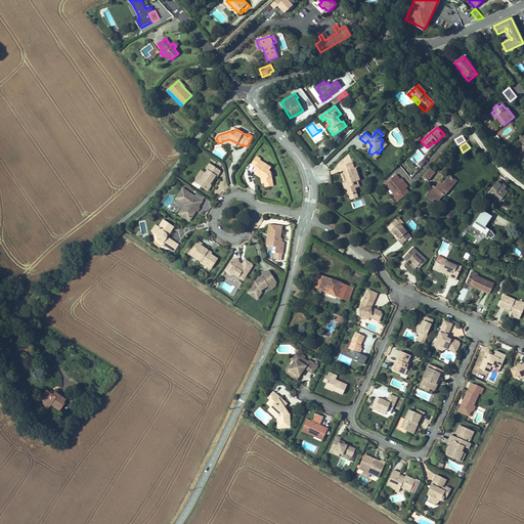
[(257,157),(252,164),(255,167),(253,170),(258,173),(265,177),(266,183),(264,183),(265,187),(273,185),(270,172),(269,171),(271,168),(260,161),(261,159),(257,157)]
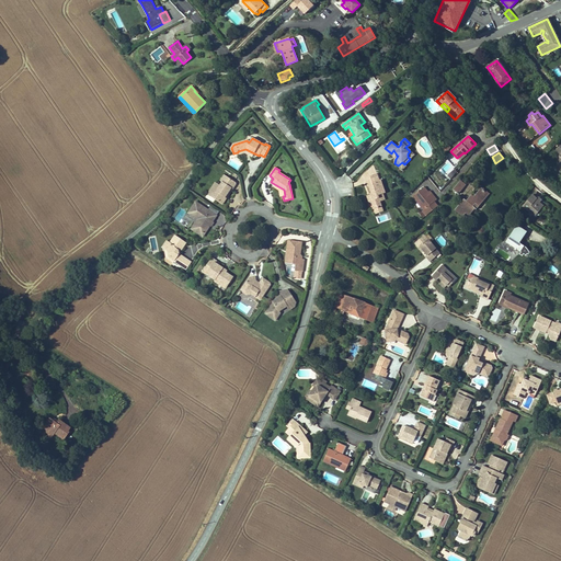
[(454,169),(447,175),(450,179),(457,172),(454,169)]
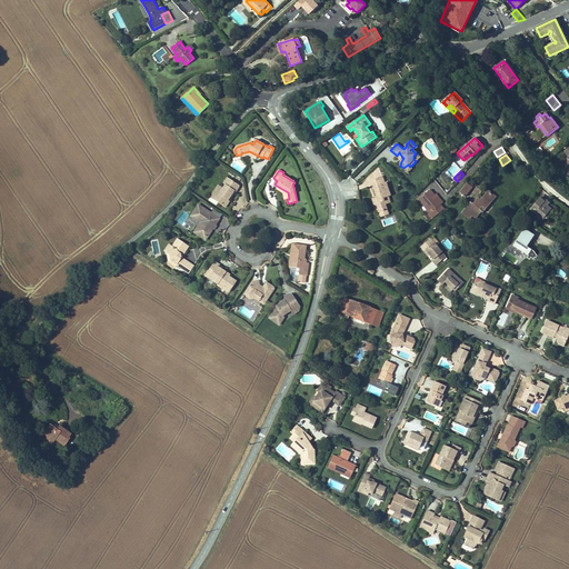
[(223,183),(226,185),(222,188),(215,200),(226,208),(230,201),(228,200),(235,191),(236,191),(239,187),(239,185),(228,178),(223,183)]
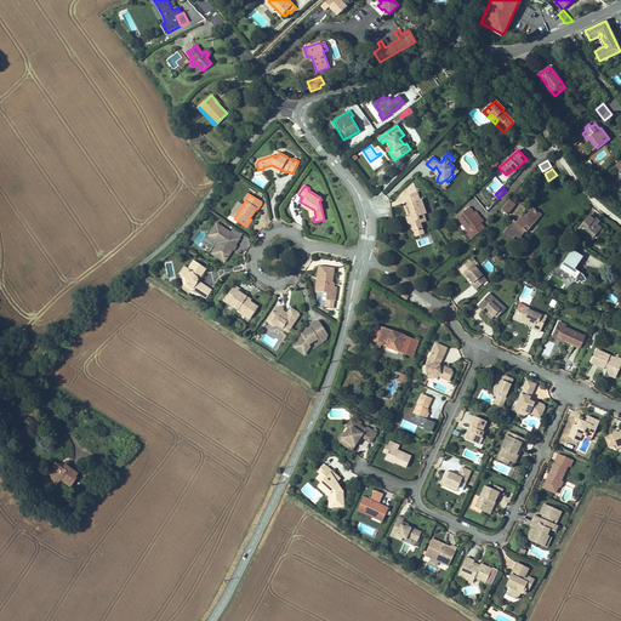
[(414,194),(404,197),(408,208),(409,206),(411,214),(412,214),(414,216),(411,216),(406,218),(409,223),(411,222),(414,232),(422,228),(421,223),(426,221),(423,215),(426,214),(421,199),(420,199),(416,201),(414,194)]
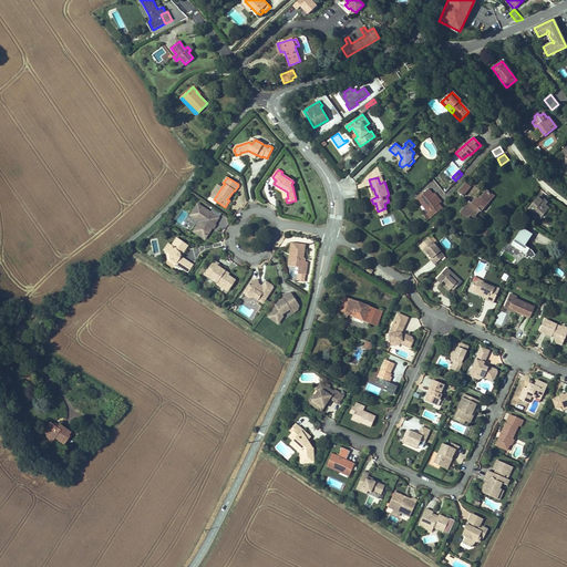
[(464,197),(472,189),(464,183),(457,192),(464,197)]
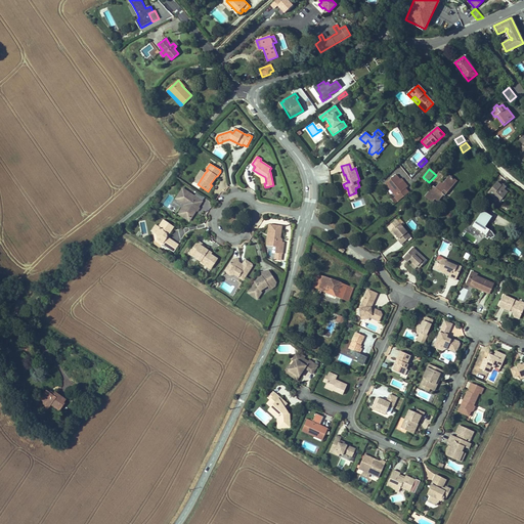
[(198,184),(205,173),(201,170),(193,181),(198,184)]
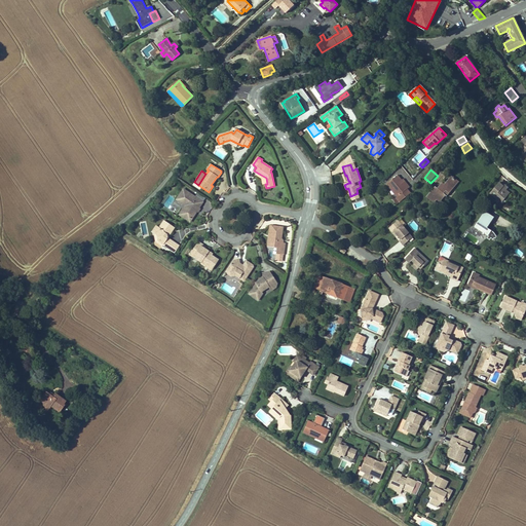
[(259,174),(257,176),(263,180),(264,184),(265,184),(267,184),(266,178),(259,174)]
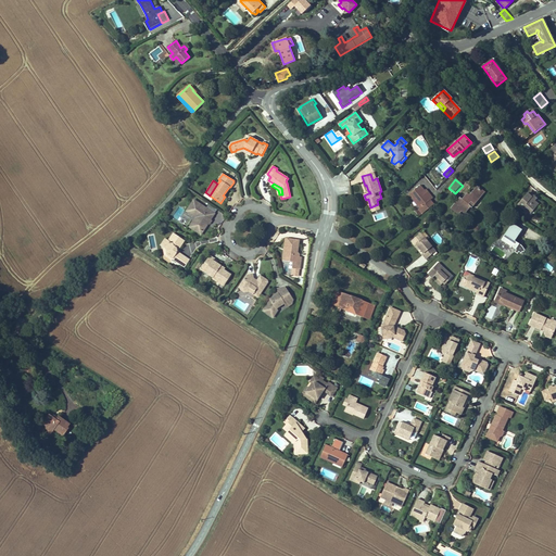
[(420,186),(408,194),(420,207),(415,212),(419,216),(433,204),(430,200),(432,198),(430,194),(428,197),(427,194),(420,186)]
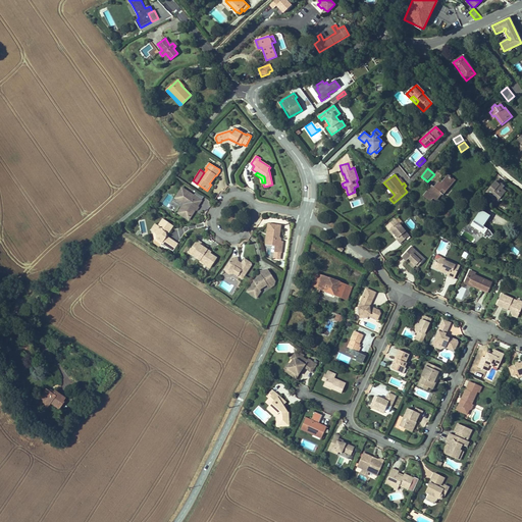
[(431,186),(424,195),(431,201),(433,198),(434,197),(437,199),(441,194),(439,192),(441,190),(445,192),(454,181),(448,175),(440,184),(438,181),(435,186),(433,188),(431,186)]
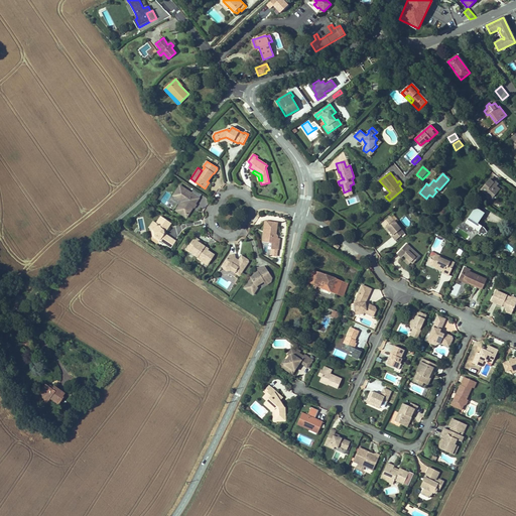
[(491,176),(489,179),(494,183),(493,183),(500,189),(501,191),(504,188),(495,181),(496,180),(491,176)]
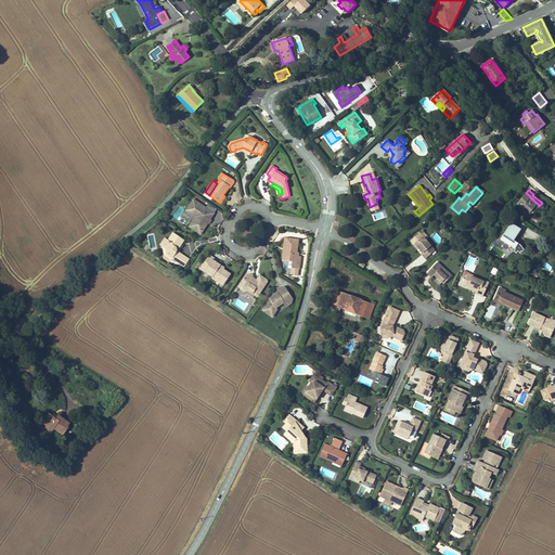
[(526,193),(517,204),(527,213),(530,208),(532,210),(538,204),(530,197),(531,197),(526,193)]
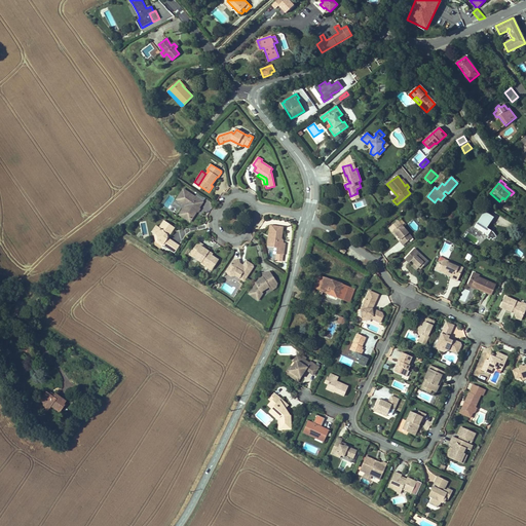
[(179,201),(186,191),(183,189),(177,199),(179,201)]
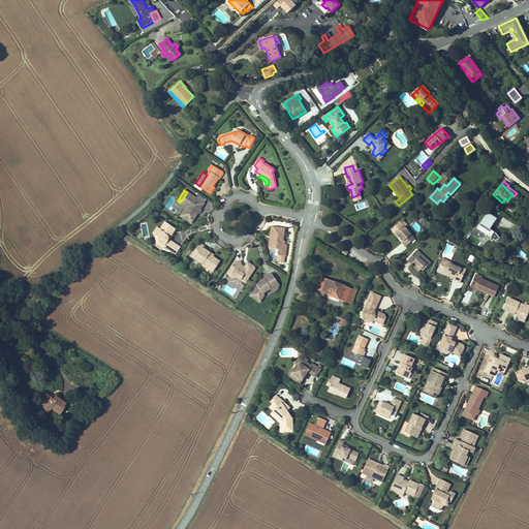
[(205,204),(187,192),(180,203),(178,200),(176,205),(181,208),(183,205),(187,207),(189,209),(184,215),(192,221),(198,213),(196,211),(198,208),(200,210),(200,209),(205,204)]
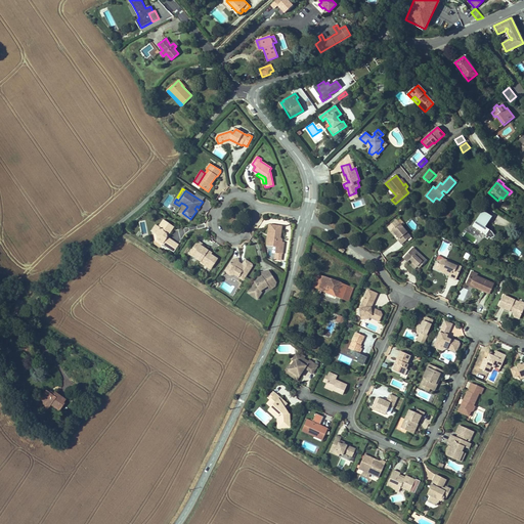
[(190,219),(182,213),(187,207),(185,205),(179,214),(189,221),(190,219)]
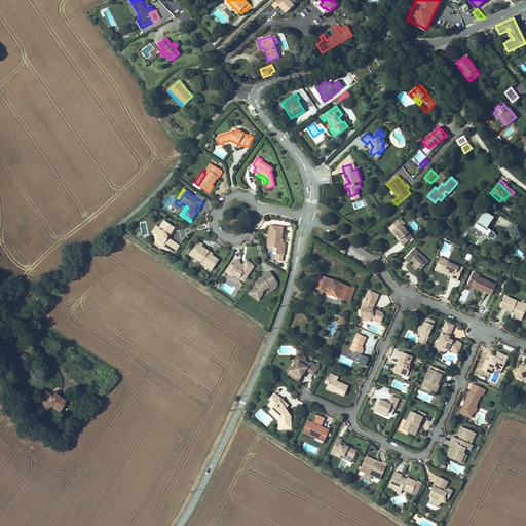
[(486,228),(493,217),(485,212),(475,227),(483,232),(482,233),(484,234),(484,233),(488,236),(487,238),(489,240),(491,238),(493,239),(494,238),(495,238),(496,236),(494,234),(493,232),(490,230),(486,228)]
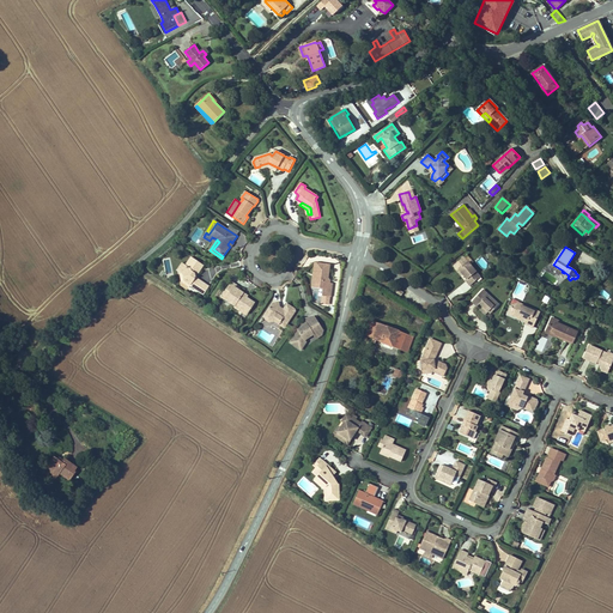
[(170,258),(163,259),(167,274),(174,273),(170,258)]
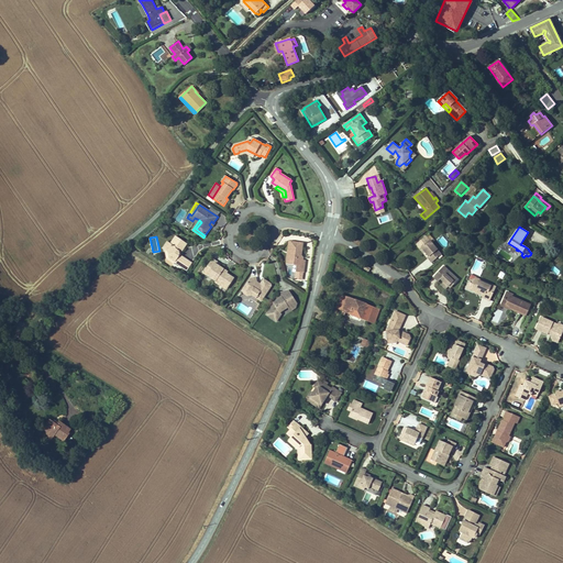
[(170,244),(167,242),(163,249),(165,250),(168,252),(169,257),(168,260),(174,264),(175,262),(180,266),(186,258),(179,255),(178,252),(181,251),(187,244),(175,236),(170,244)]
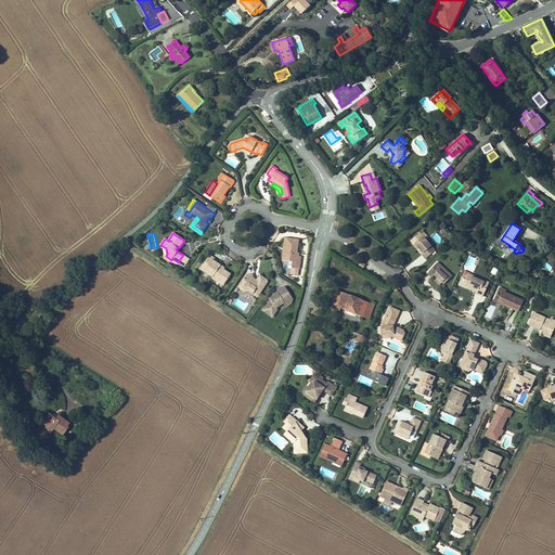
[(435,250),(420,233),(411,241),(414,245),(415,245),(418,248),(423,253),(422,254),(425,258),(435,250)]
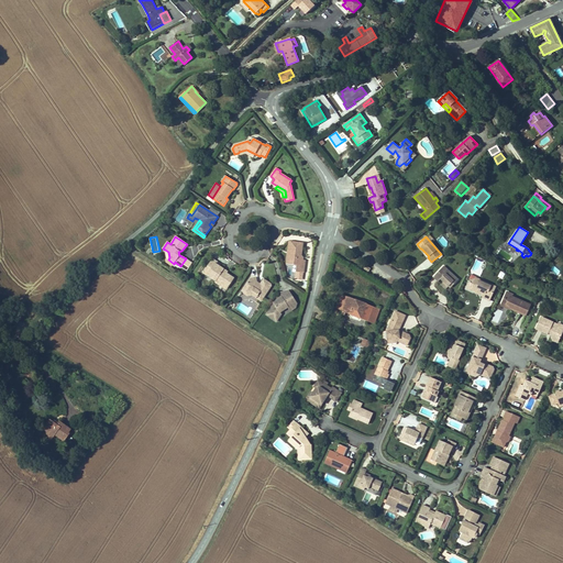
[(304,243),(289,241),(288,251),(291,252),(290,255),(289,255),(288,261),(294,262),(293,265),(297,265),(296,272),(297,272),(304,273),(305,261),(302,260),(304,257),(301,255),(304,243)]
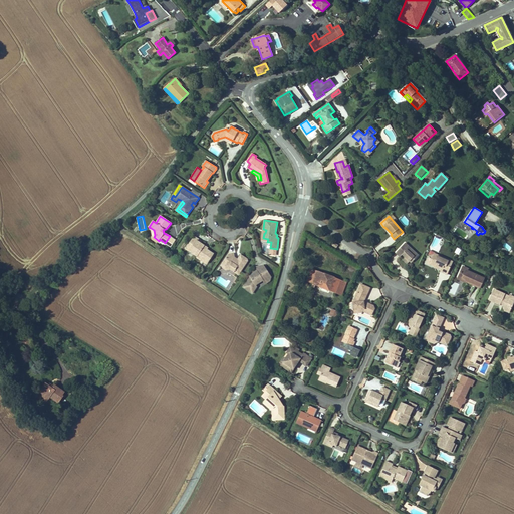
[(171,247),(175,240),(170,236),(165,243),(171,247)]
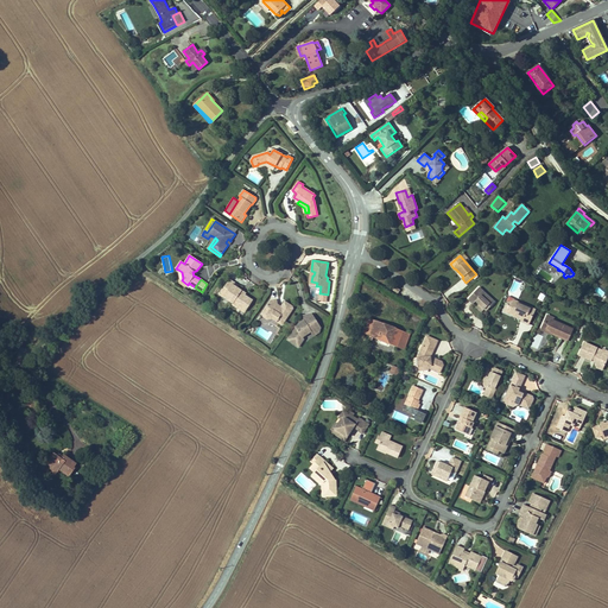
[(229,279),(225,286),(228,290),(232,284),(236,287),(239,285),(229,279)]
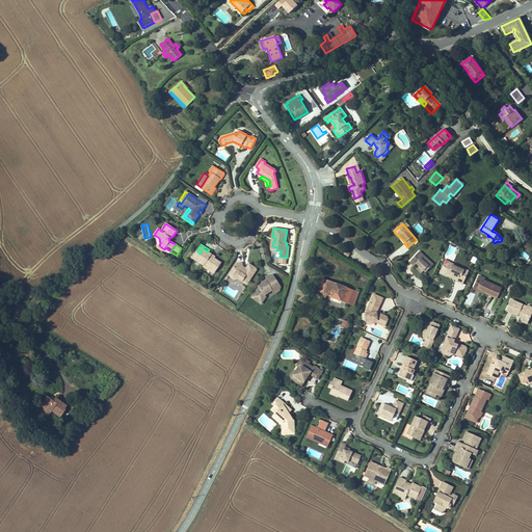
[(196,250),(191,258),(204,266),(203,267),(208,270),(209,268),(215,272),(221,263),(214,258),(211,256),(212,255),(207,251),(203,248),(200,254),(196,250)]
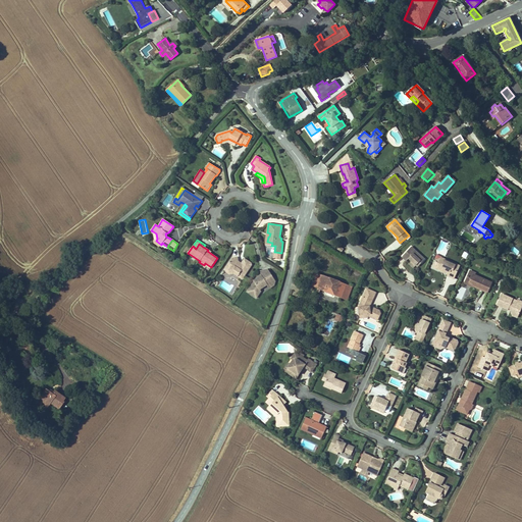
[(516,255),(519,251),(513,246),(510,249),(516,255)]
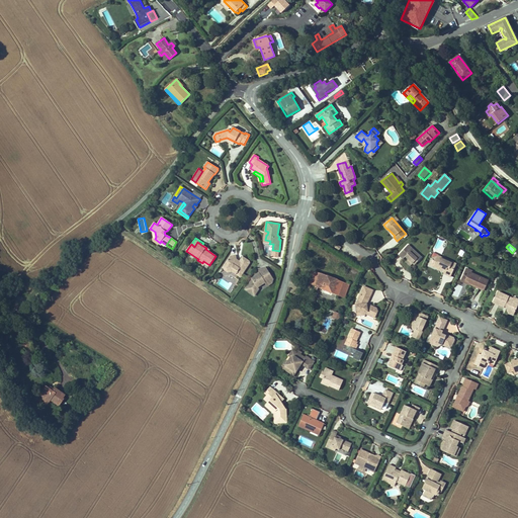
[(421,257),(408,245),(399,255),(403,259),(406,257),(407,255),(410,258),(409,259),(413,263),(416,260),(418,262),(421,257)]
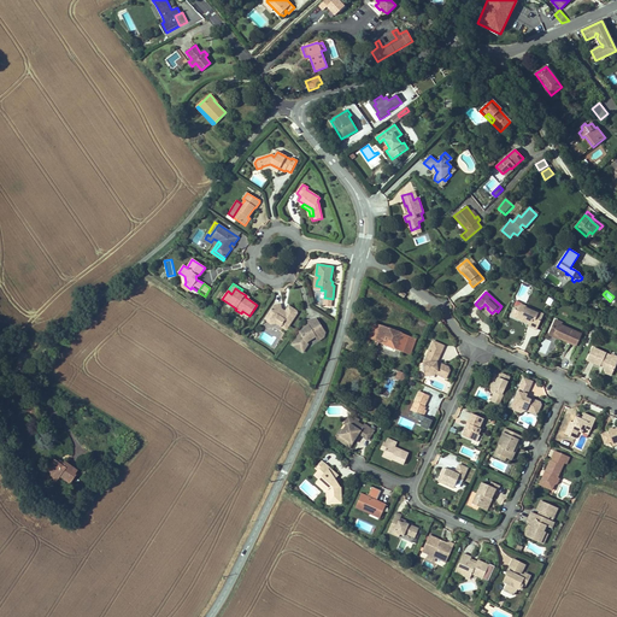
[(281,304),(275,305),(266,318),(271,321),(271,325),(276,324),(281,327),(282,325),(287,329),(299,312),(289,305),(286,311),(285,312),(282,311),(282,309),(281,304)]
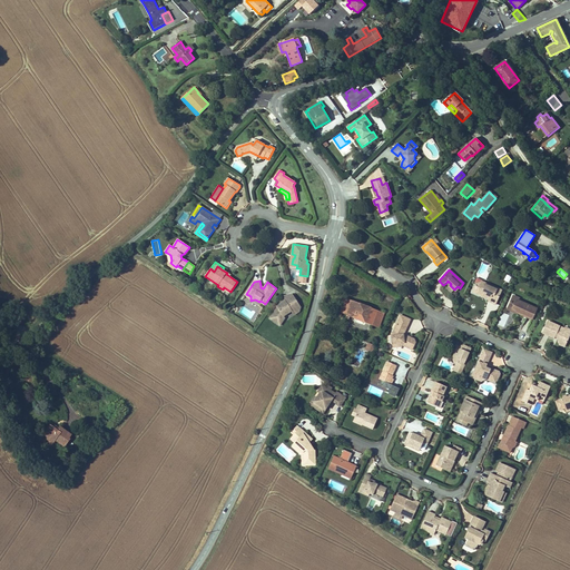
[(495,304),(501,291),(492,286),(491,287),(484,284),(485,283),(482,282),(477,284),(474,288),(477,294),(479,295),(481,295),(483,296),(483,297),(489,300),(489,301),(495,304)]
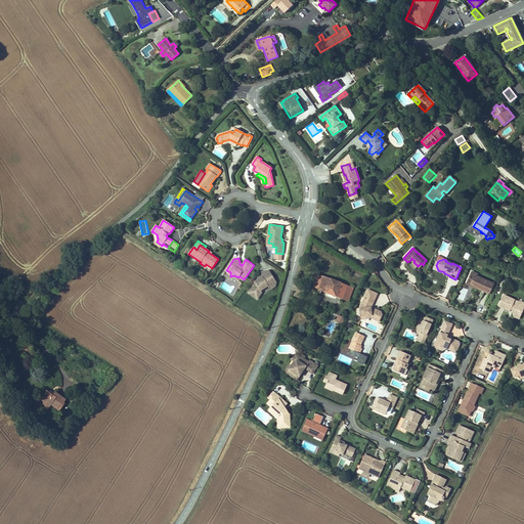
[(255,282),(248,293),(258,299),(262,293),(261,291),(268,286),(268,287),(272,285),(272,281),(275,280),(269,270),(262,272),(262,274),(263,276),(259,279),(255,281),(255,282)]
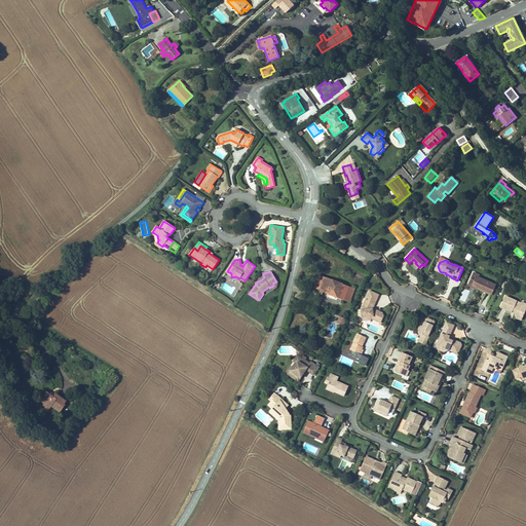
[(350,301),(354,290),(348,288),(348,287),(326,277),(325,278),(317,275),(313,287),(321,290),(320,294),(322,295),(323,293),(343,300),(344,299),(350,301)]
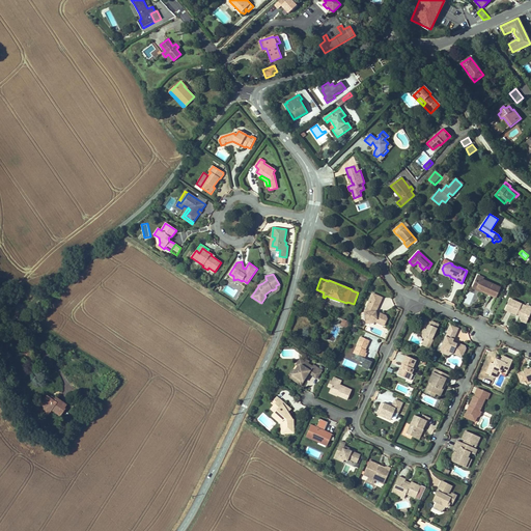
[(482,281),(477,278),(474,285),(481,288),(481,289),(496,297),(500,287),(482,280),(482,281)]
